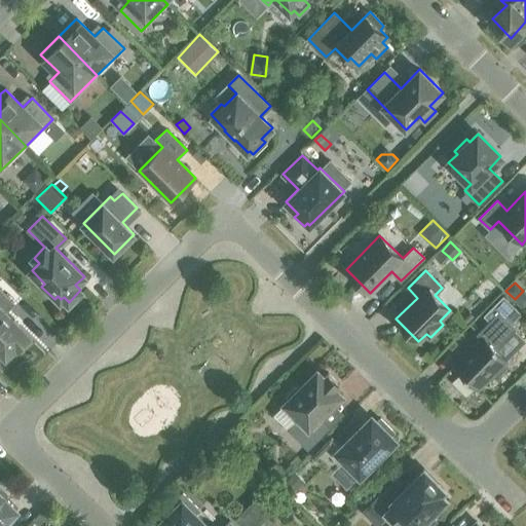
[(4,311),(13,303),(0,289),(0,349),(6,355),(16,345),(19,347),(29,336),(4,311)]
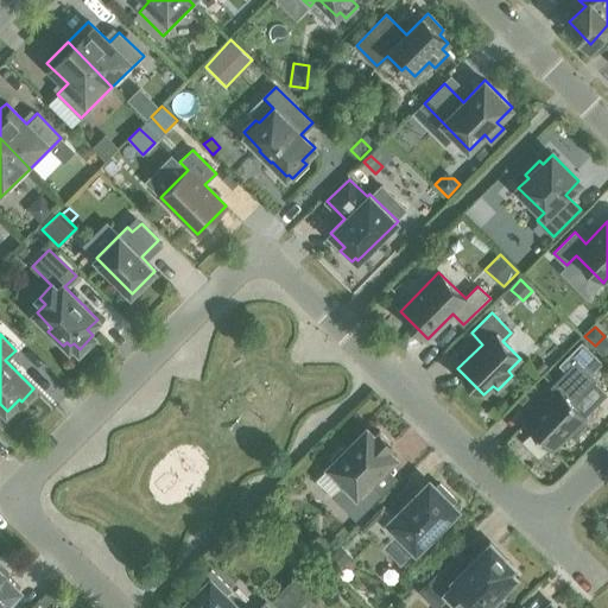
[(525,423),(552,450),(569,432),(572,436),(586,423),(582,419),(586,416),(571,401),(594,380),(577,363),(553,386),(557,390),(525,423)]
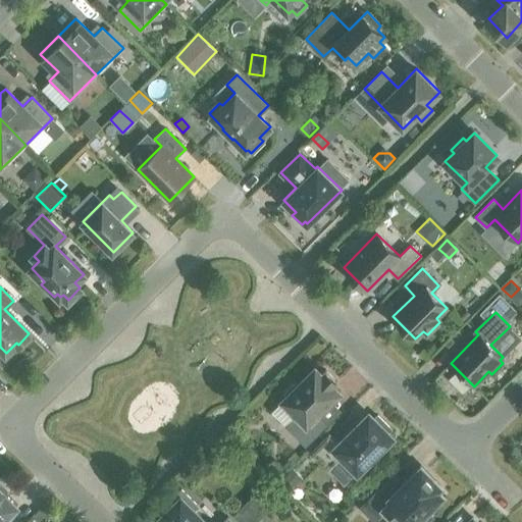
[(332,386),(337,382),(325,370),(321,374),(315,368),(299,385),(294,380),(282,393),(286,397),(283,400),(299,415),(286,426),(306,446),(327,424),(317,414),(338,393),(332,386)]
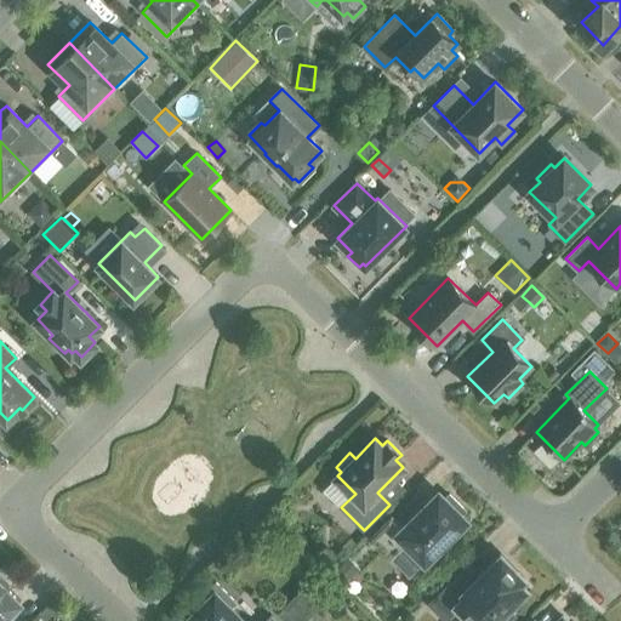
[(392,557),(406,542),(425,560),(466,519),(461,514),(465,510),(449,494),(444,499),(439,493),(403,529),(392,517),(371,537),(392,557)]
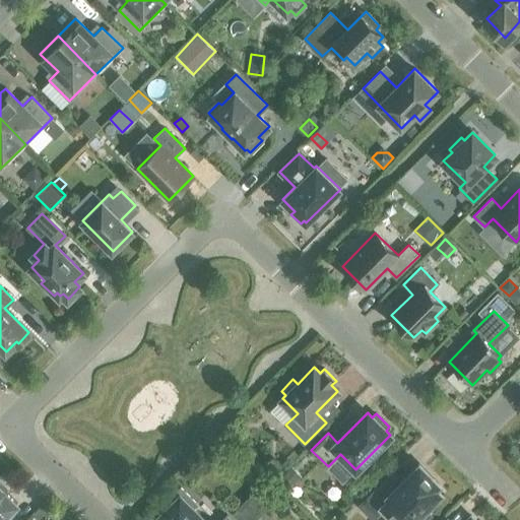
[(284,465),(275,456),(266,465),(275,474),(284,465)]
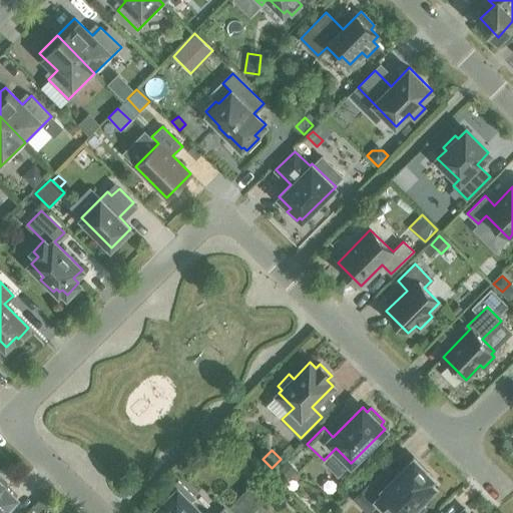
[(287,459),(274,473),(284,483),(298,470),(287,459)]
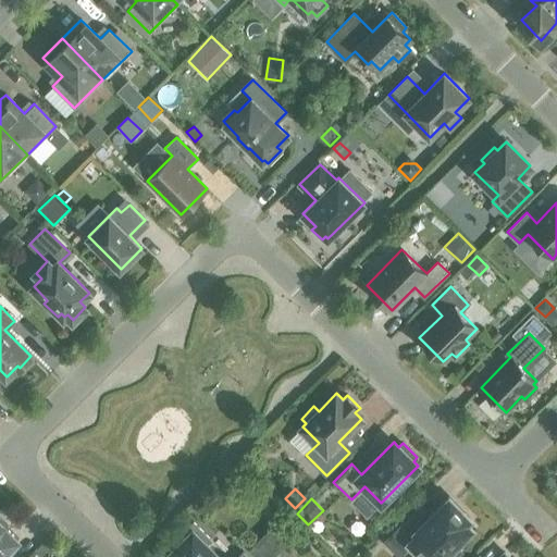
[(385,541),(399,556),(412,544),(424,556),(455,556),(460,553),(455,546),(472,528),(467,522),(470,519),(449,498),(426,521),(416,510),(385,541)]
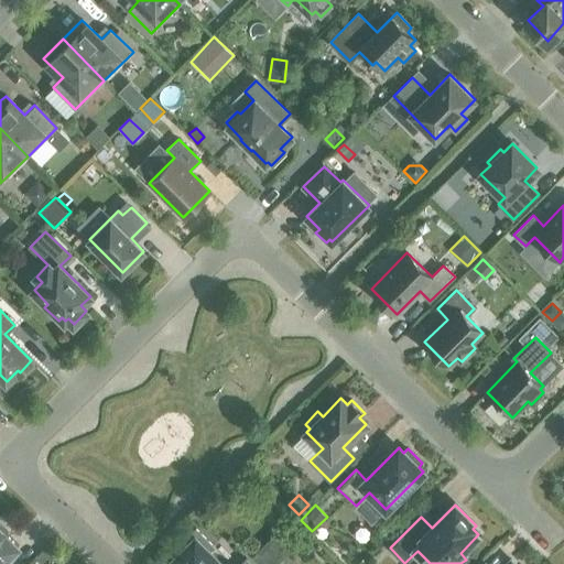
[(0,563),(2,563),(20,548),(0,527),(0,563)]
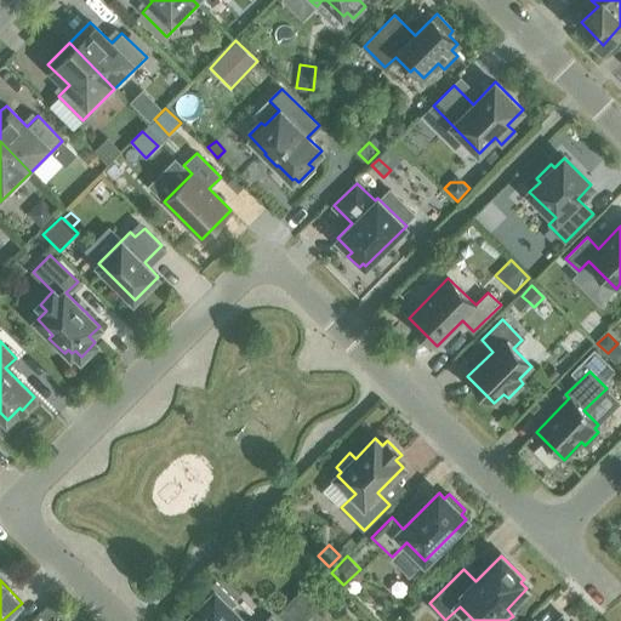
[(275,620),(271,615),(265,620),(244,620),(231,607),(235,602),(215,582),(193,604),(199,609),(186,620),(275,620)]
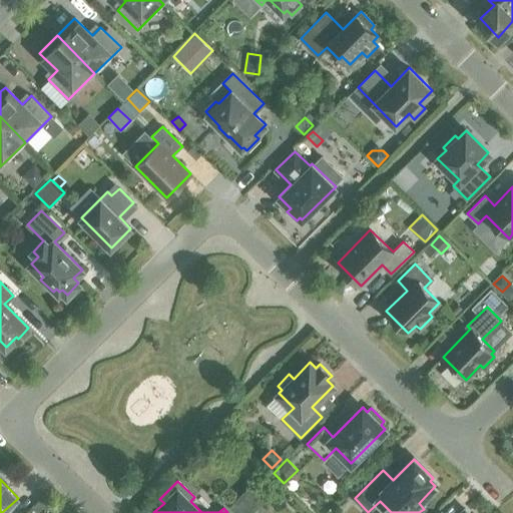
[(241,495),(229,506),(234,512),(246,512),(253,507),(241,495)]
